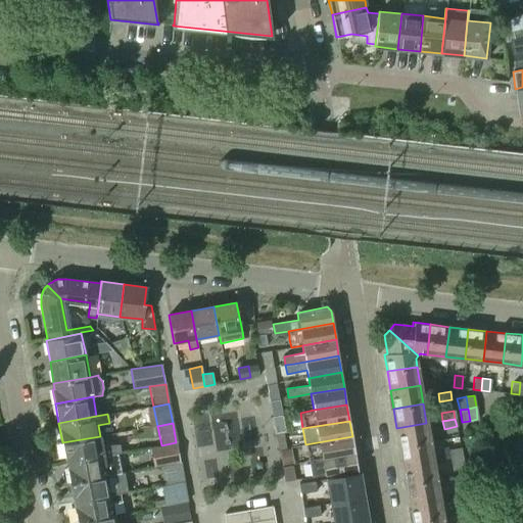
[(429,441),(426,423),(396,428),(399,446),(429,441)]
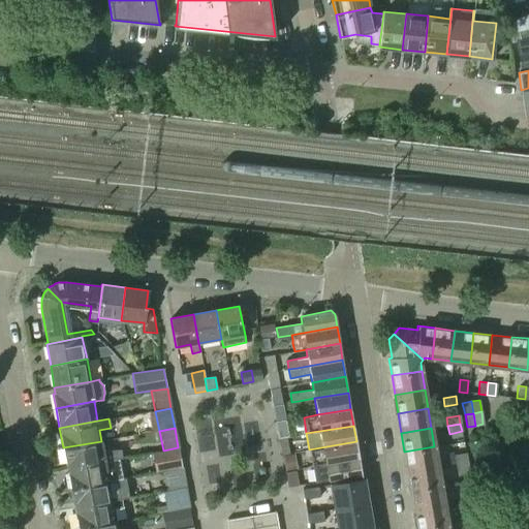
[(101,441),(63,447),(67,467),(113,459),(118,458),(122,458),(120,448),(103,450),(101,441)]
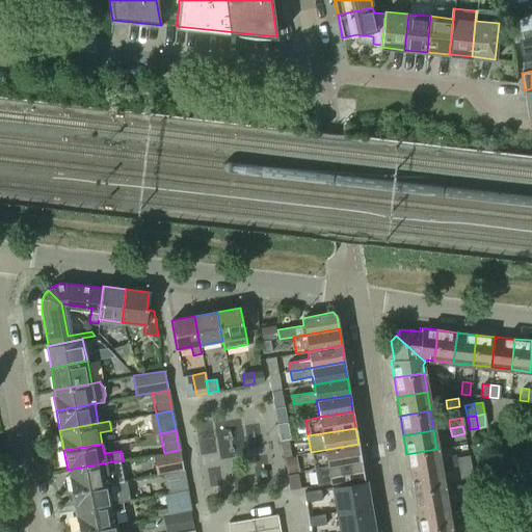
[(358,444),(311,452),(314,469),(361,460),(358,444)]
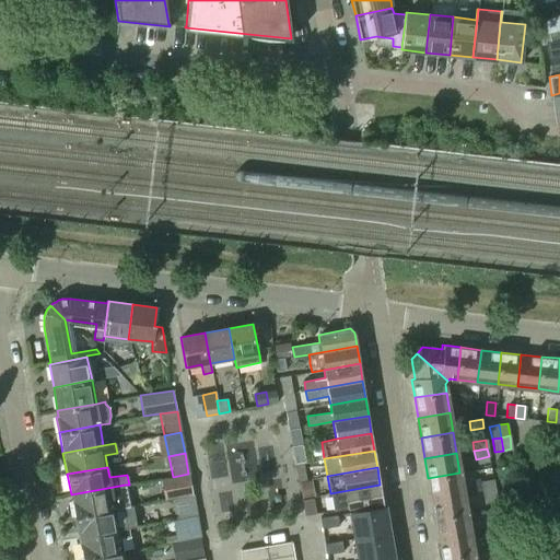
[(464,492),(459,473),(428,478),(431,499),(464,492)]
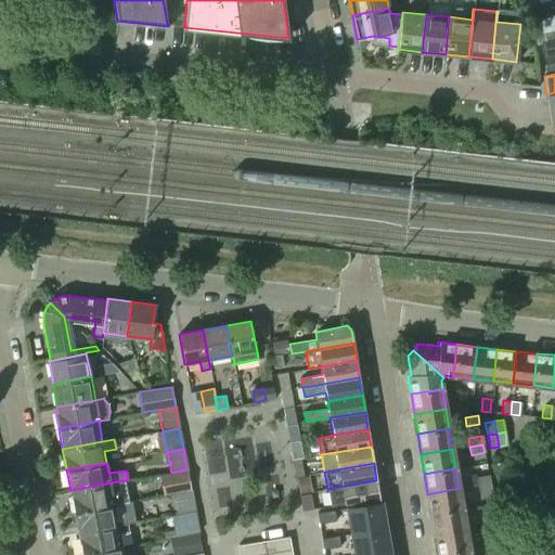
[(191,490),(186,469),(171,473),(159,475),(163,495),(169,494),(191,490)]
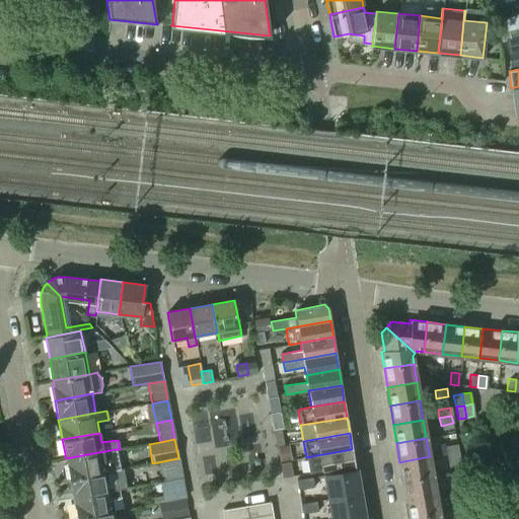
[(444,446),(446,454),(458,452),(456,444),(444,446)]
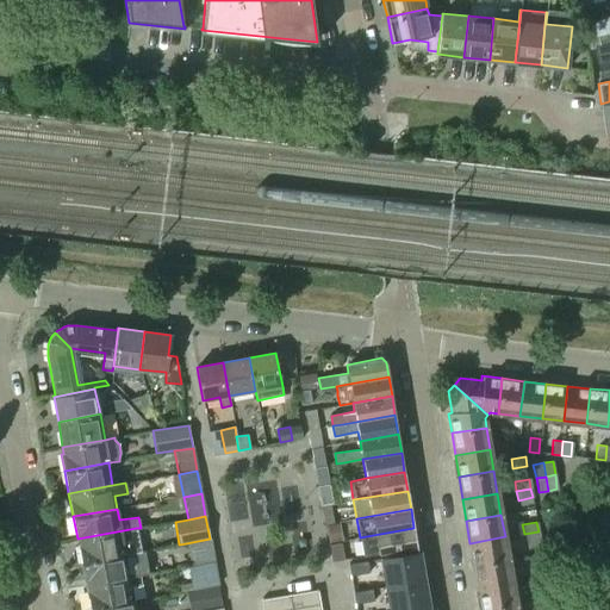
[(130,529),(78,539),(81,562),(125,554),(141,552),(136,528),(130,529)]
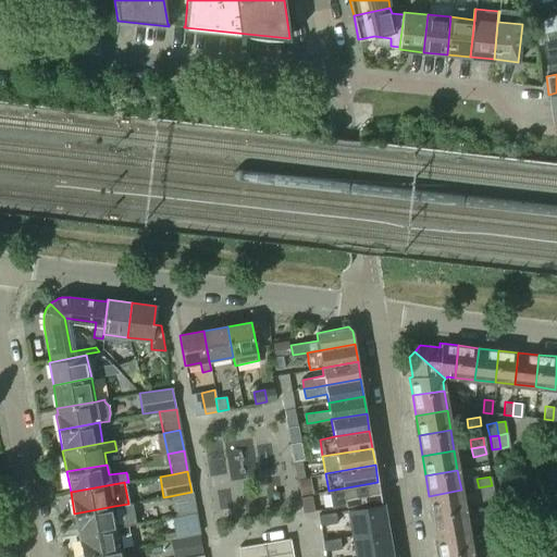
[(378,482),(329,491),(331,508),(381,499),(378,482)]
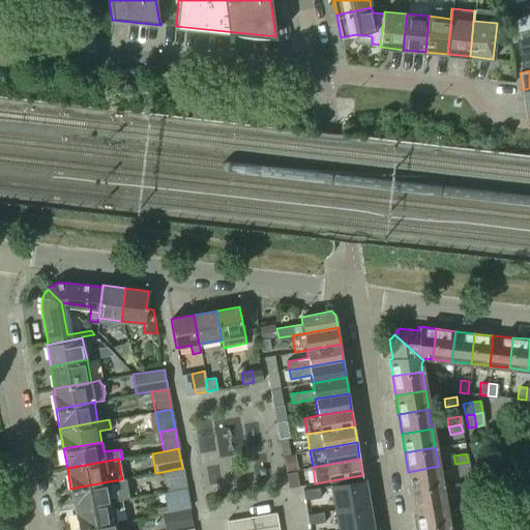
[(455,464),(457,472),(469,470),(468,462),(455,464)]
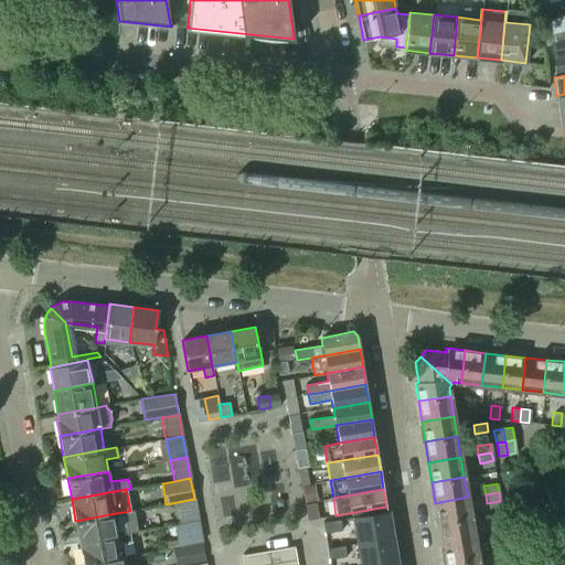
[(471,518),(468,497),(435,503),(438,523),(471,518)]
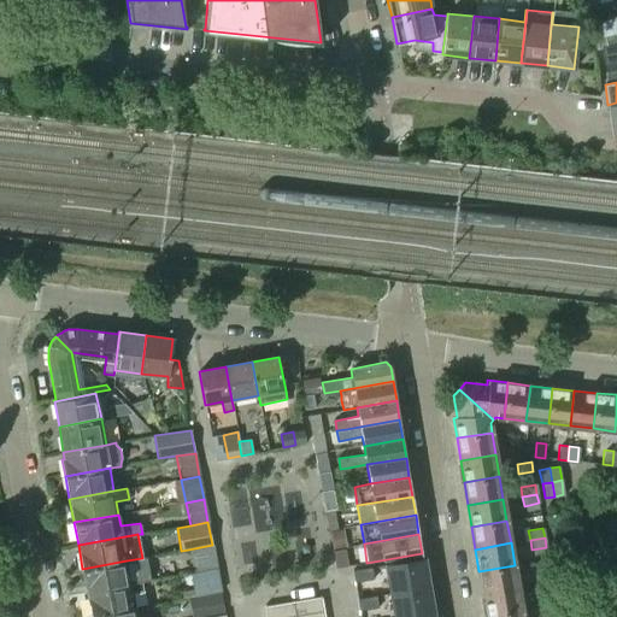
[(212,545),(188,550),(193,573),(216,568),(212,545)]
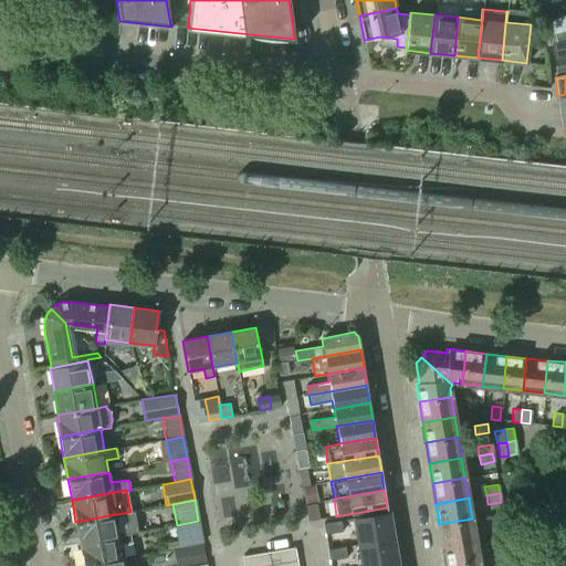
[(353,519),(357,545),(391,538),(387,512),(353,519)]
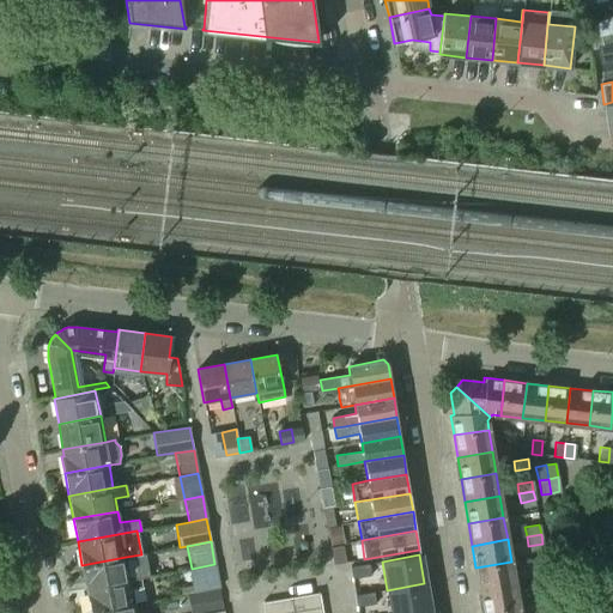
[(126,557),(82,565),(86,588),(131,580),(126,557)]
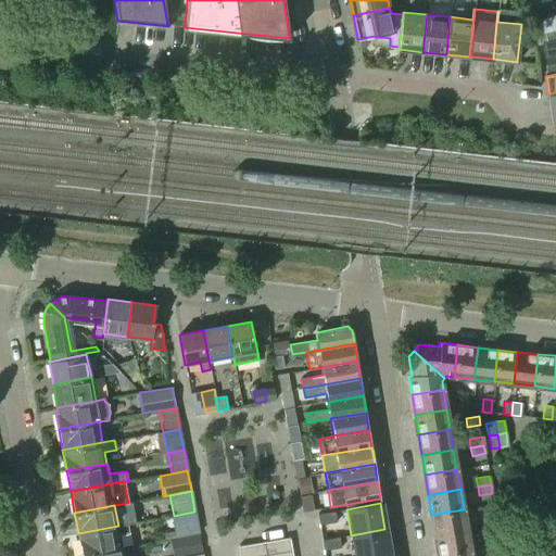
[(467,529),(464,509),(431,515),(434,535),(467,529)]
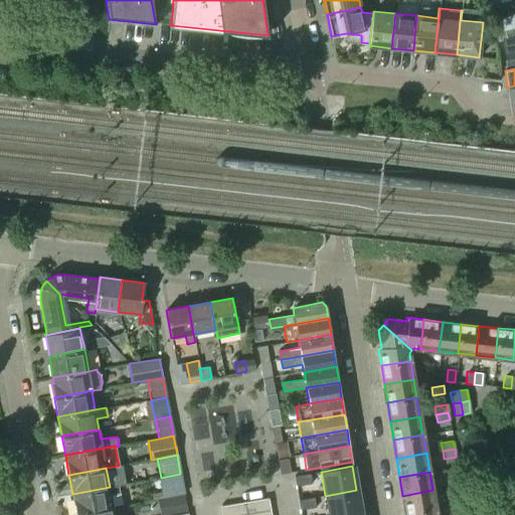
[(180,474),(161,478),(158,478),(162,498),(184,494),(180,474)]
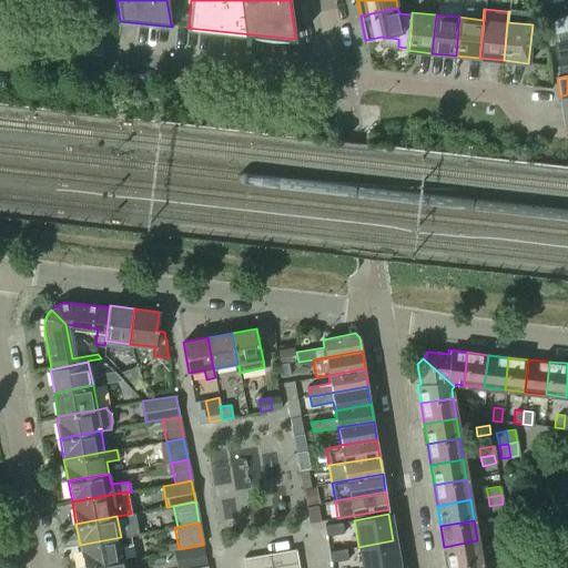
[(324,525),(325,536),(343,533),(341,523),(324,525)]
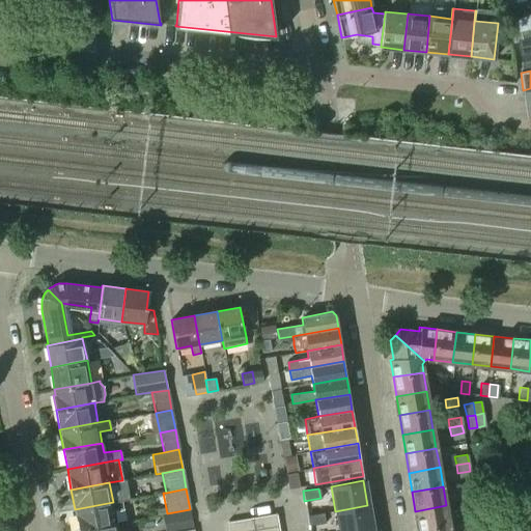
[(462,495),(463,502),(475,500),(474,492),(462,495)]
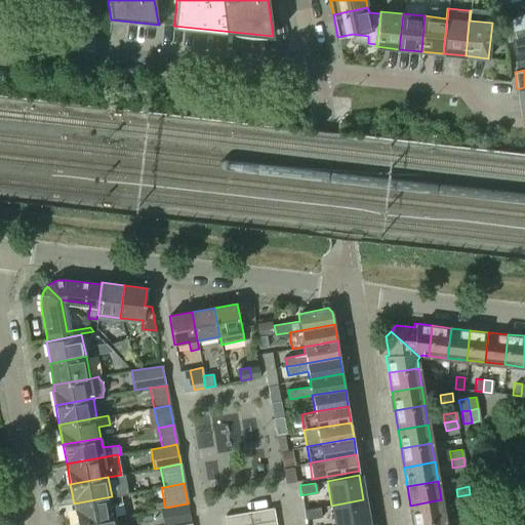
[(457,496),(459,505),(471,502),(470,494),(457,496)]
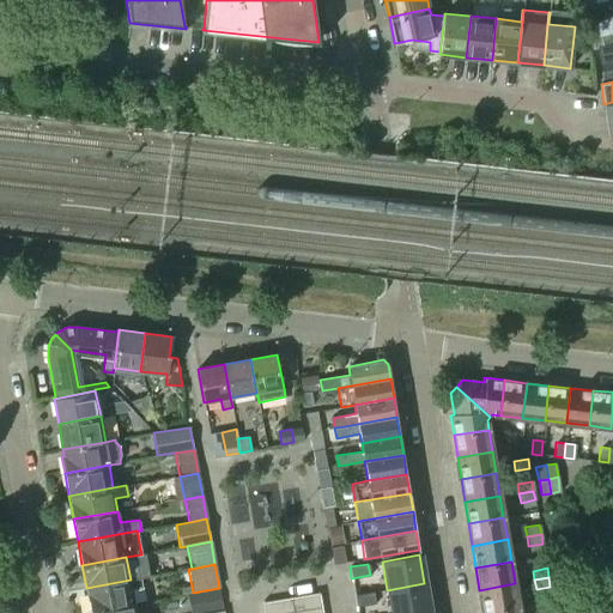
[(131,580),(86,588),(90,612),(134,604),(132,588),(143,587),(140,578),(131,580)]
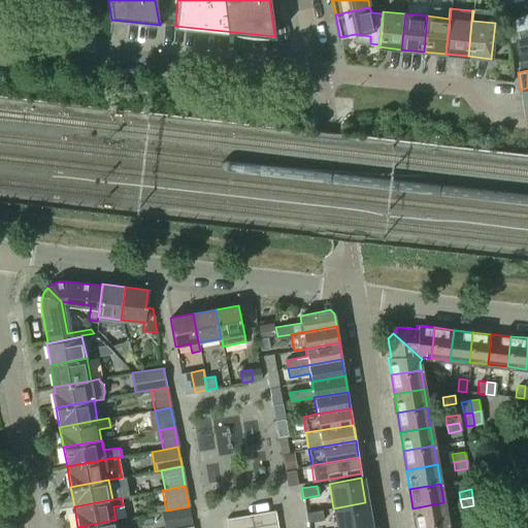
[(333,508),(336,527),(361,527),(369,527),(365,502),(333,508)]
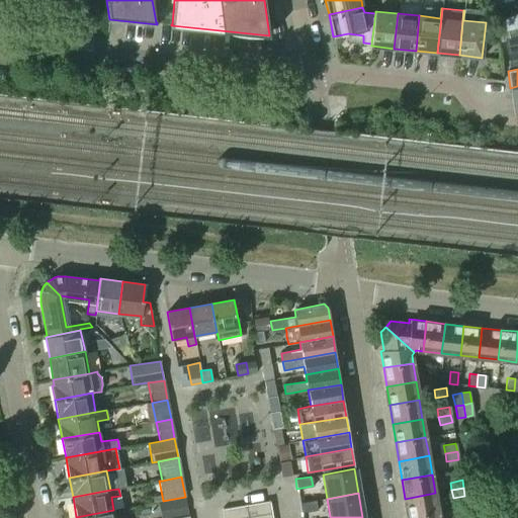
[(438,511),(435,493),(405,499),(408,516),(438,511)]
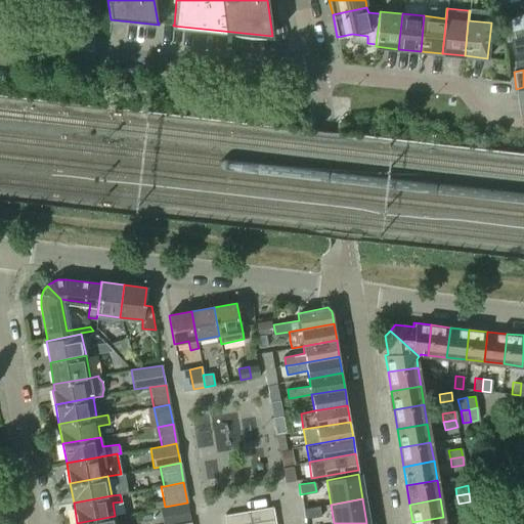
[(165,507),(159,508),(162,523),(182,523),(191,523),(187,503),(165,507)]
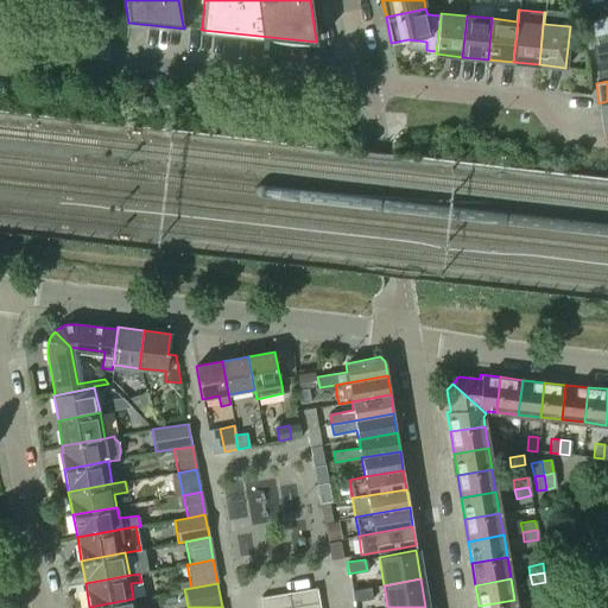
[(352,589),(353,601),(372,597),(369,587),(352,589)]
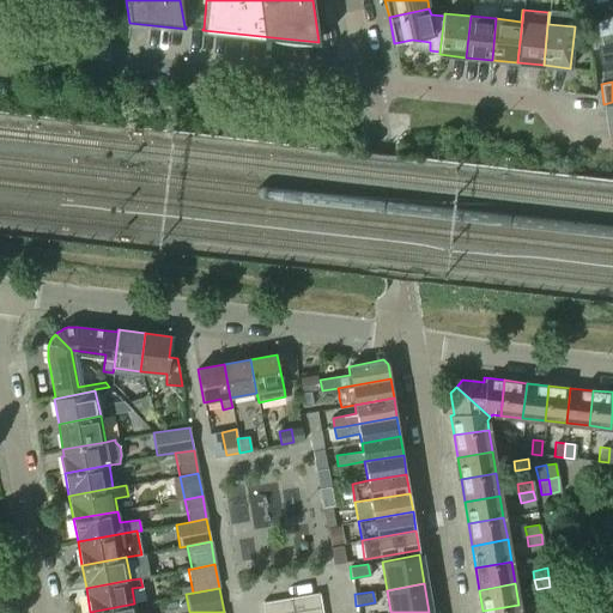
[(290,598),(292,612),(321,607),(319,593),(290,598)]
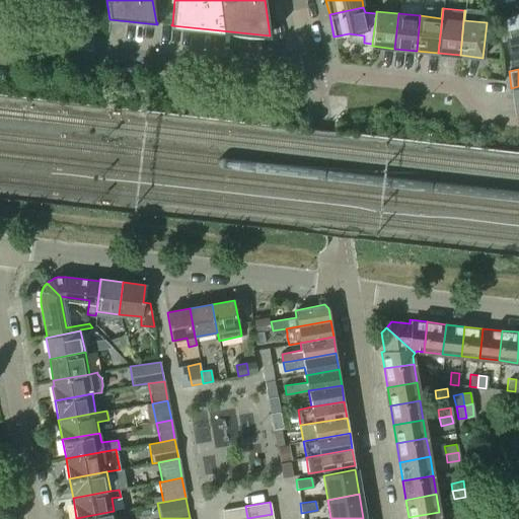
[(221,510),(222,518),(241,518),(247,518),(245,506),(221,510)]
